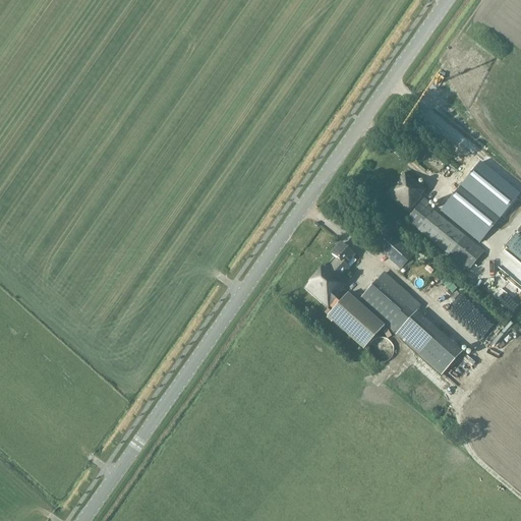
[(420,196),(424,191),(403,173),(386,193),(408,214),(422,197),(420,196)]
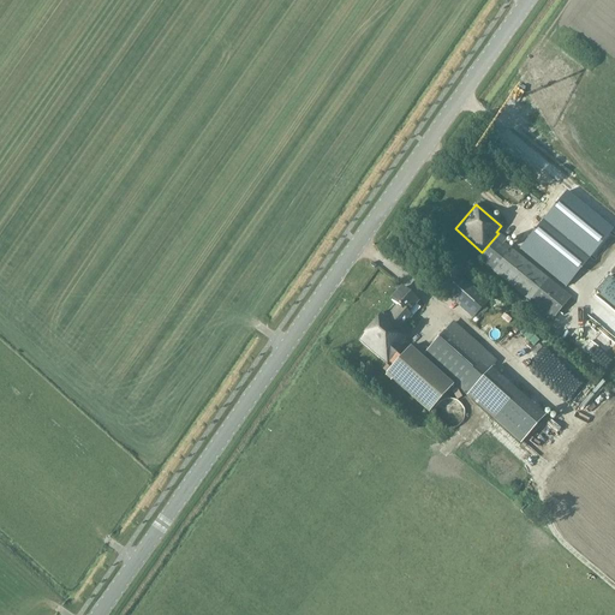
[(566,287),(593,255),(549,216),(521,250),(566,287)]
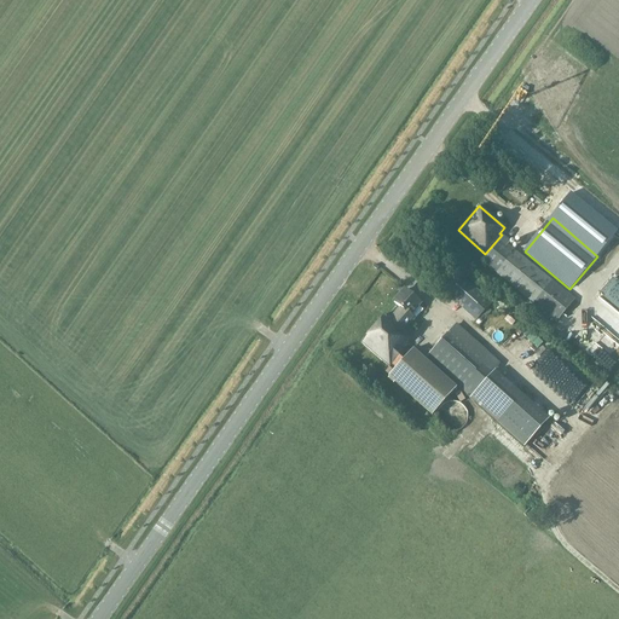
[(482,261),(555,323),(574,300),(508,244),(510,242),(503,236),(482,261)]
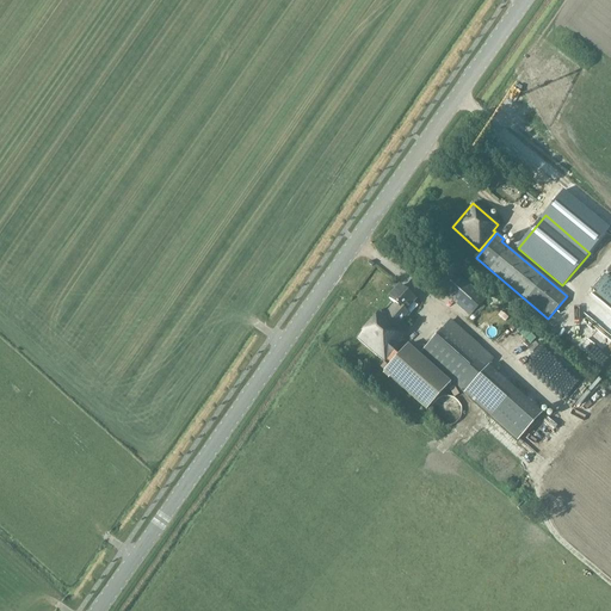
[(457,275),(442,291),(469,316),(485,300),(457,275)]
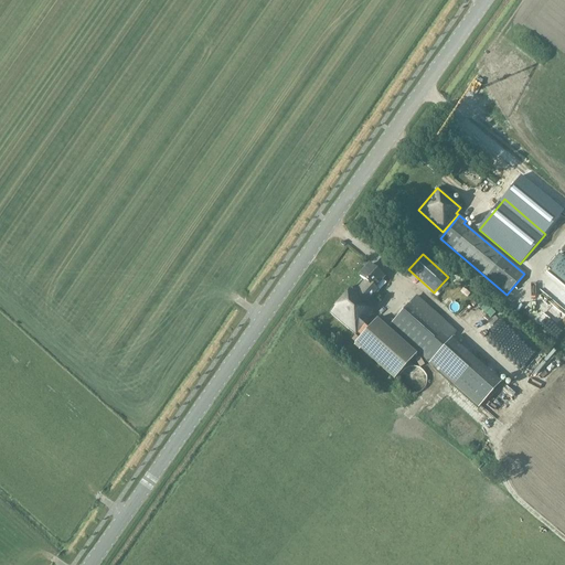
[(375,287),(384,277),(370,265),(361,275),(366,280),(360,288),(356,287),(352,292),(350,291),(331,312),(356,334),(353,339),(356,342),(355,344),(394,380),(416,354),(376,320),(374,322),(371,319),(373,317),(371,315),(376,308),(370,302),(380,291),(375,287)]
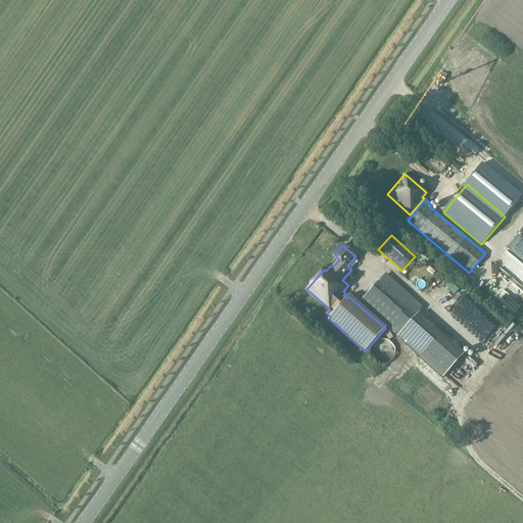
[(522,274),(522,258),(521,262),(503,251),(498,259),(522,274)]
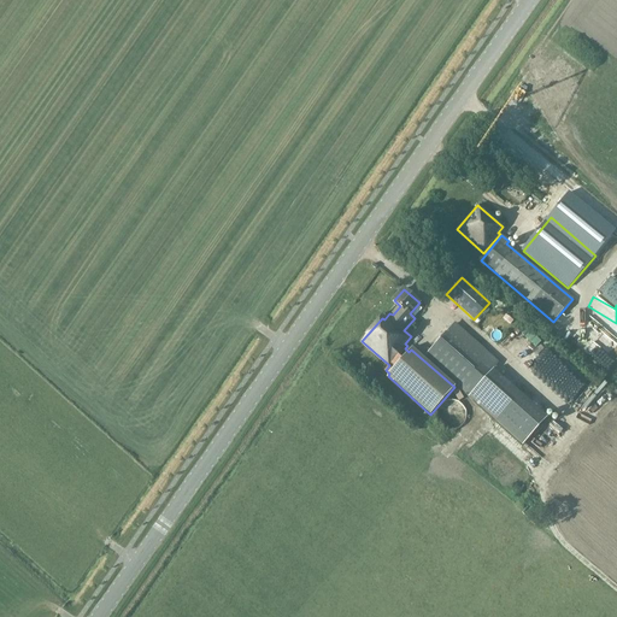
[(453,323),(423,358),(495,421),(519,393),(492,370),(499,362),(453,323)]
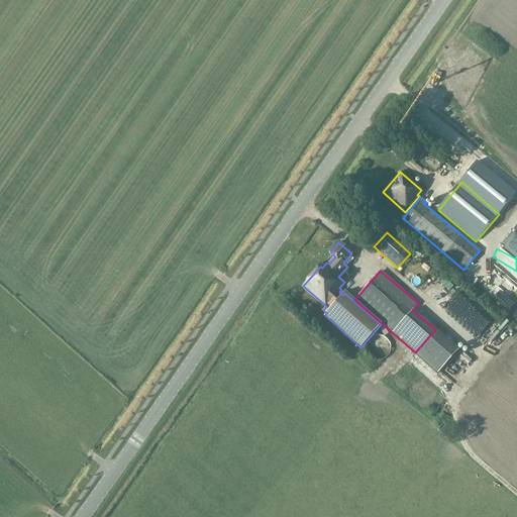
[(499,316),(483,331),(490,338),(505,323),(499,316)]
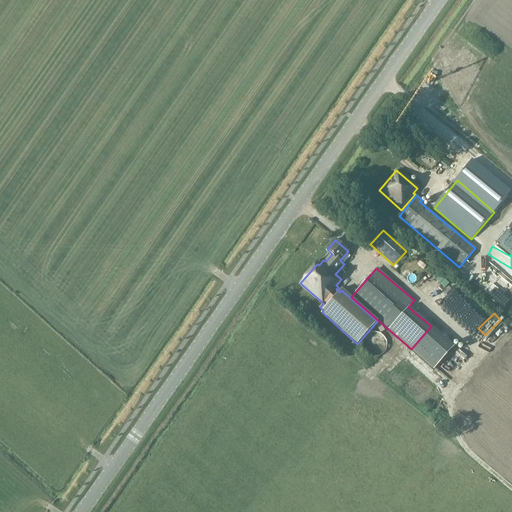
[(431,326),(411,349),(433,369),(453,346),(431,326)]
